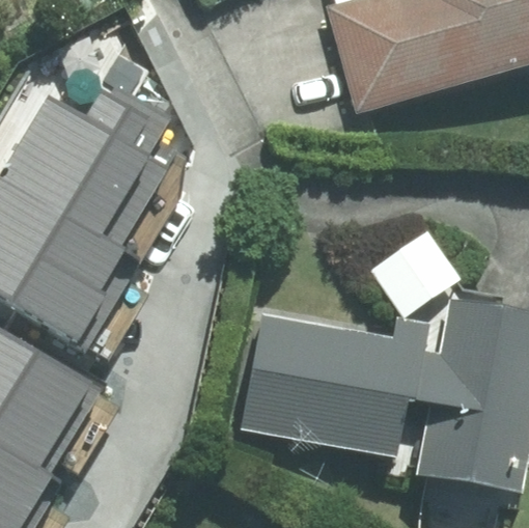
[(343,0),(322,6),(352,114),(528,65),(528,0),(343,0)]
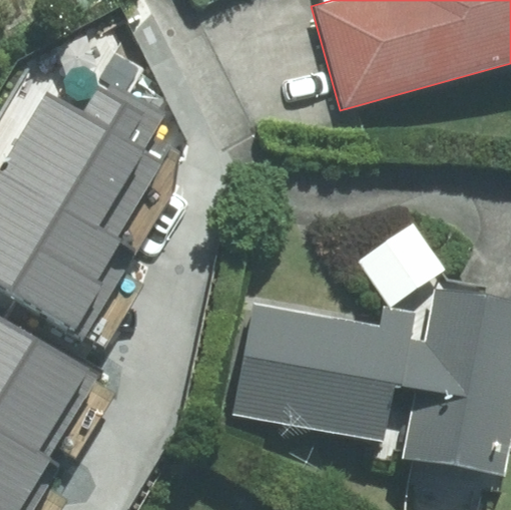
[(51,91),(4,171),(118,237),(166,154),(145,141),(161,114),(104,81),(86,111),(51,91)]
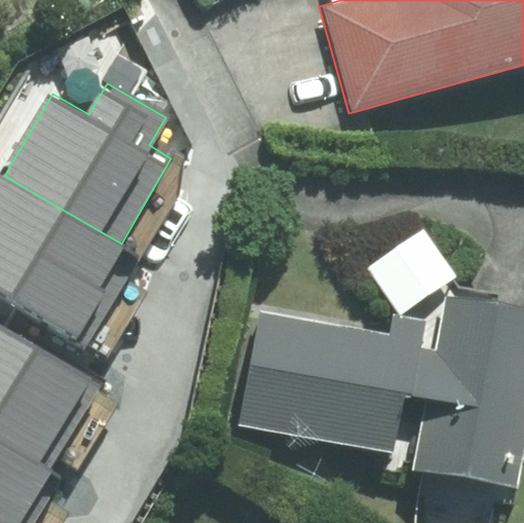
[(4,176),(0,182),(0,291),(92,344),(144,256),(121,244),(4,176)]
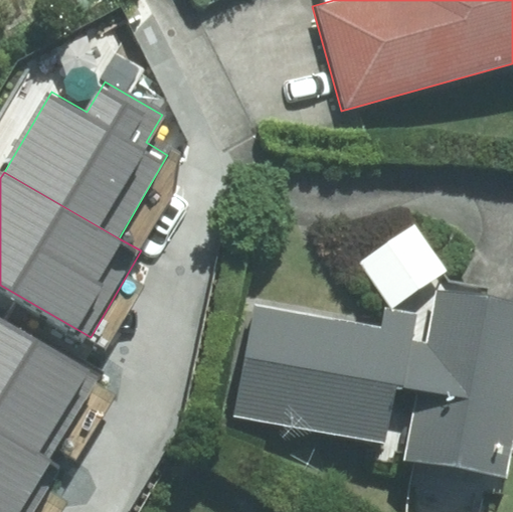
[(254,305),(232,416),(399,449),(396,461),(495,481),(512,387),(512,307),(430,291),(425,312),(383,304),(378,330),(254,305)]
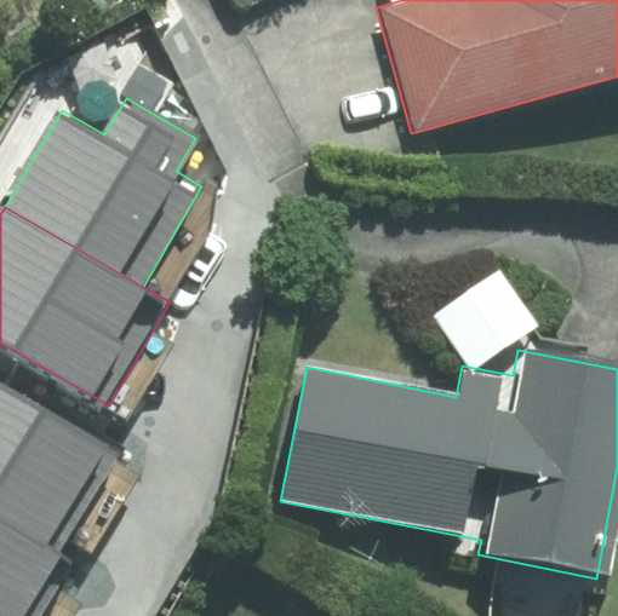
[(0,516),(64,552),(126,445),(0,373),(0,516)]
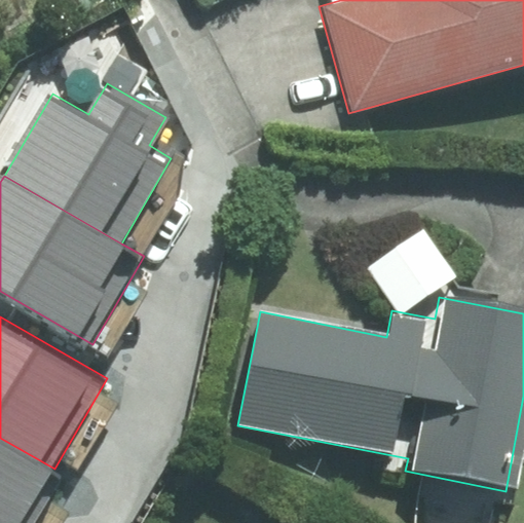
[(0,438),(0,522),(25,522),(54,469),(0,438)]
